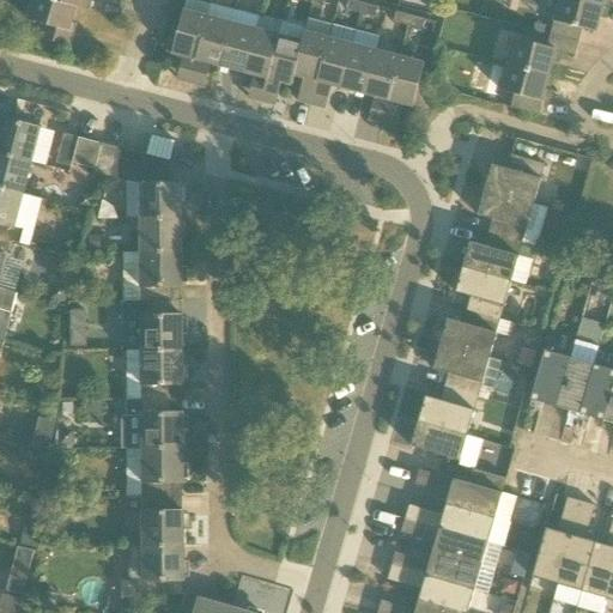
[(72,23),(77,7),(77,6),(54,0),(32,0),(28,20),(42,24),(40,38),(66,46),(72,23)]
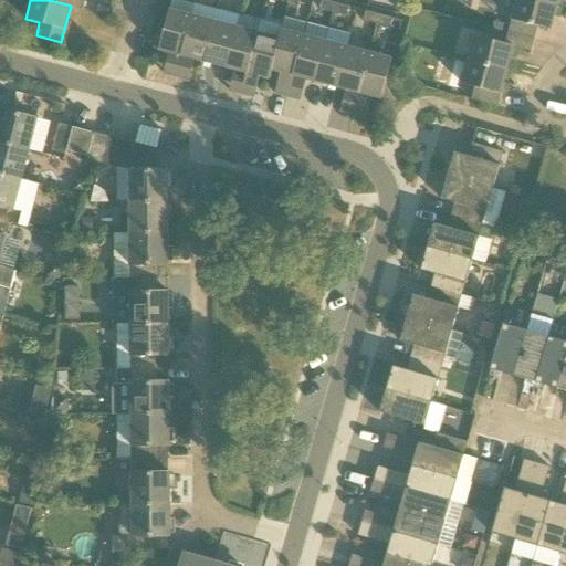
[(50,0),(71,6),(71,7),(83,10),(85,2),(84,0),(50,0)]
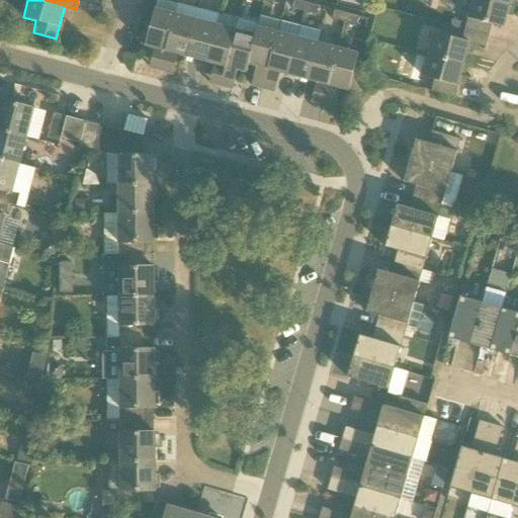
[(175,14),(178,4),(161,0),(158,0),(156,9),(146,46),(166,51),(175,14)]
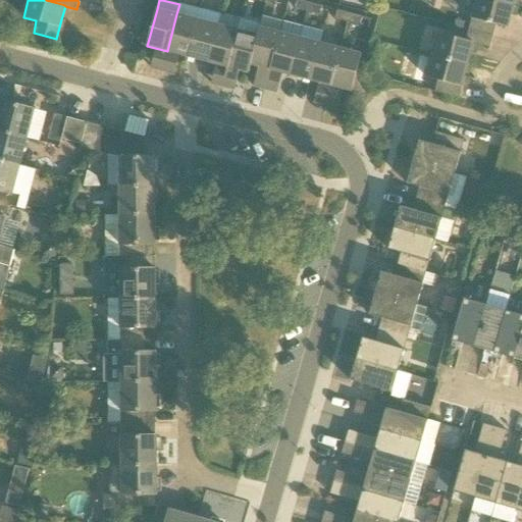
[(308,11),(310,2),(301,0),(297,0),(296,8),(308,11)]
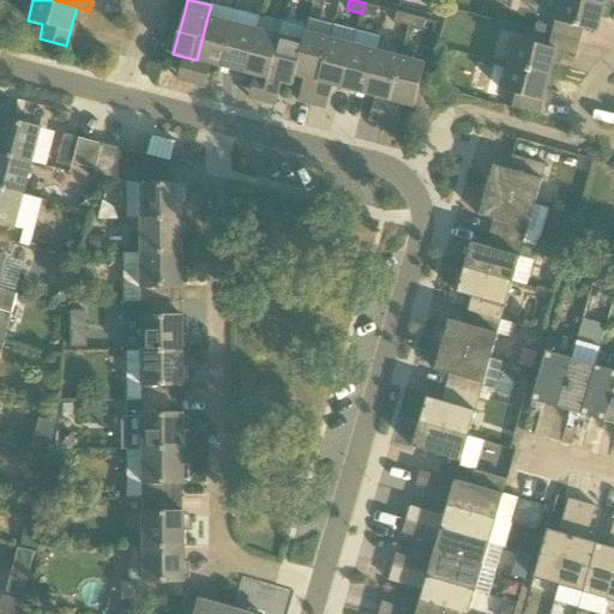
[(609,16),(612,8),(578,0),(560,0),(552,36),(579,43),(584,29),(597,32),(601,18),(605,18),(609,16)]
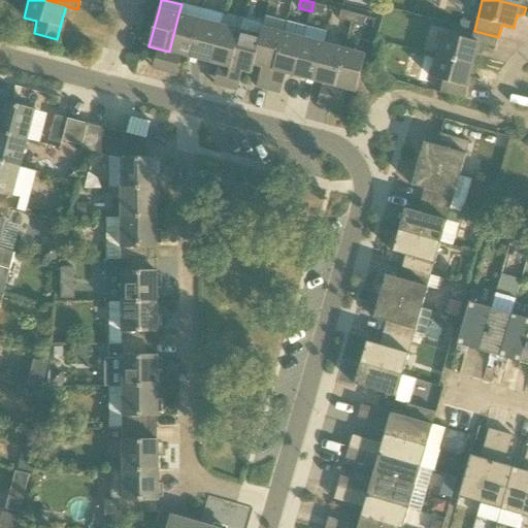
[(314,2),(311,11),(324,14),(326,6),(314,2)]
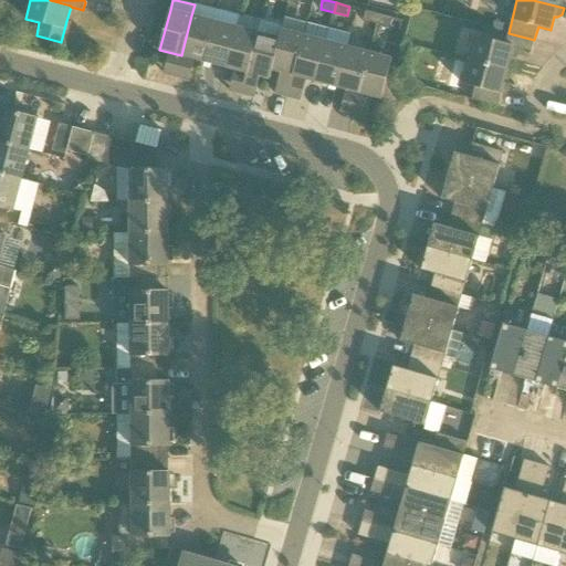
[(377,23),(379,14),(366,11),(364,20),(377,23)]
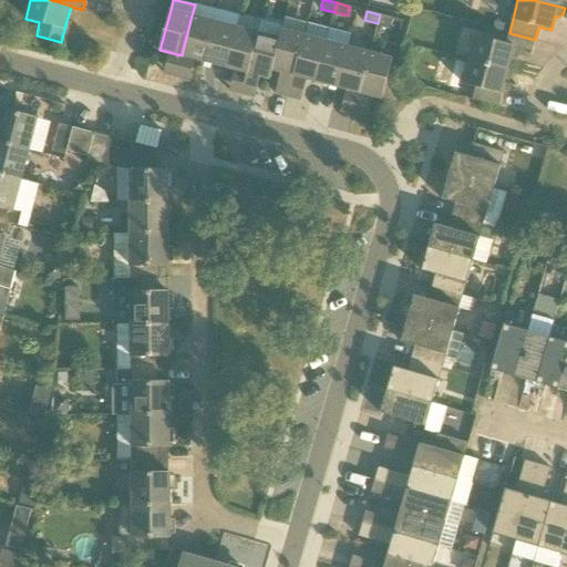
[(380,14),(378,23),(391,27),(393,18),(380,14)]
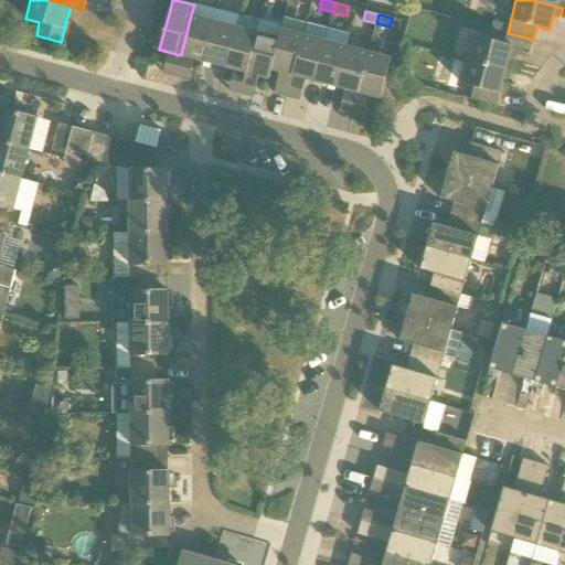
[(213,21),(191,16),(181,55),(203,61),(213,21)]
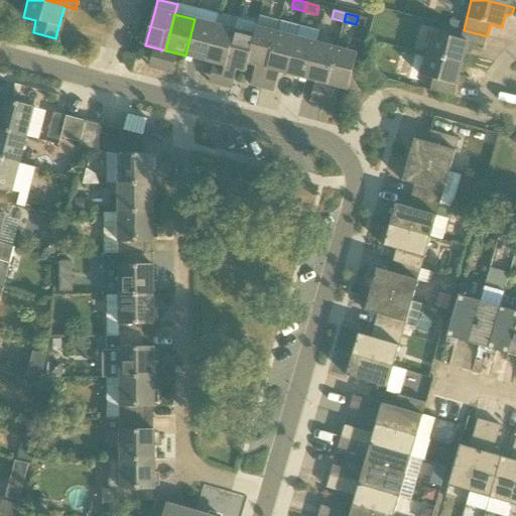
[(185,55),(205,61),(215,24),(195,19),(185,55)]
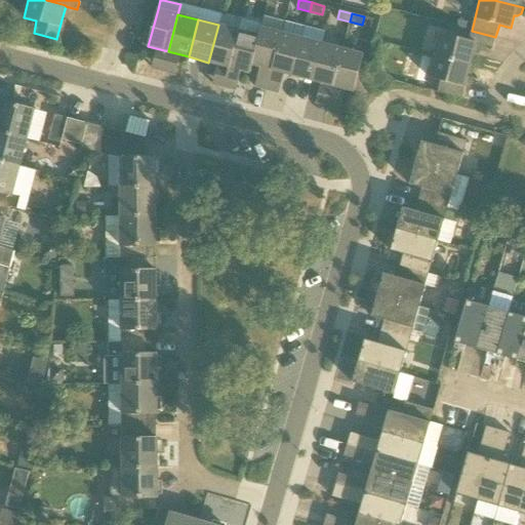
[(208,63),(229,68),(239,30),(218,25),(208,63)]
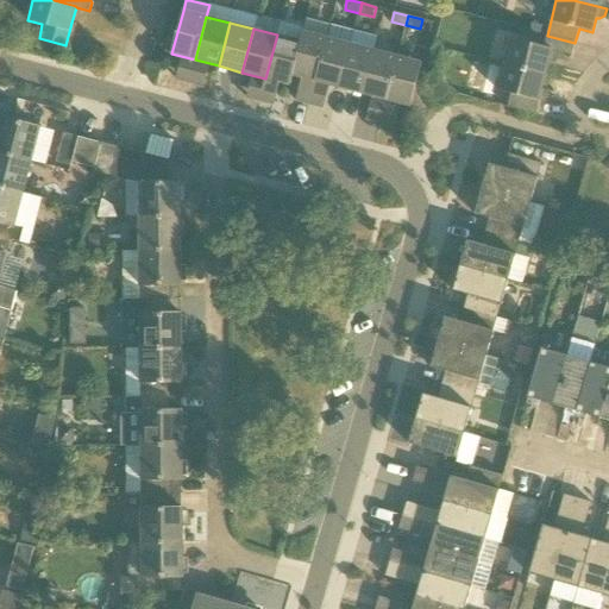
[(300,90),(312,94),(326,38),(302,32),(300,42),(292,75),(293,76),(303,79),(300,90)]
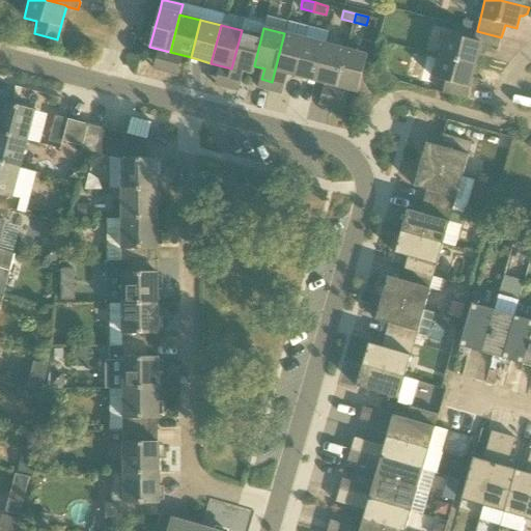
[(254,65),(261,36),(242,30),(231,68),(232,68),(229,79),(241,82),(244,72),(253,74),(255,66),(254,65)]
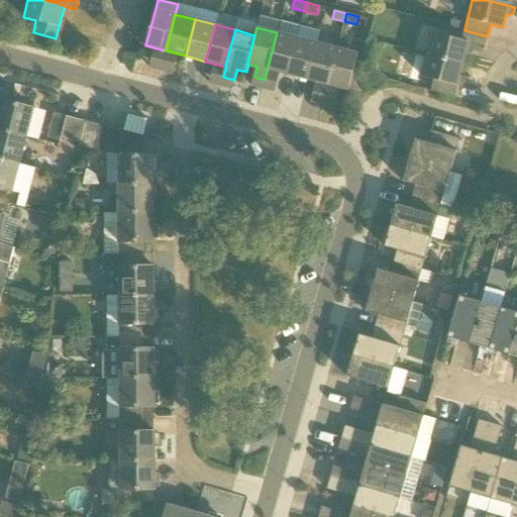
[(485,47),(488,36),(464,30),(461,40),(434,32),(428,55),(463,64),(467,53),(470,53),(474,50),(475,44),(485,47)]
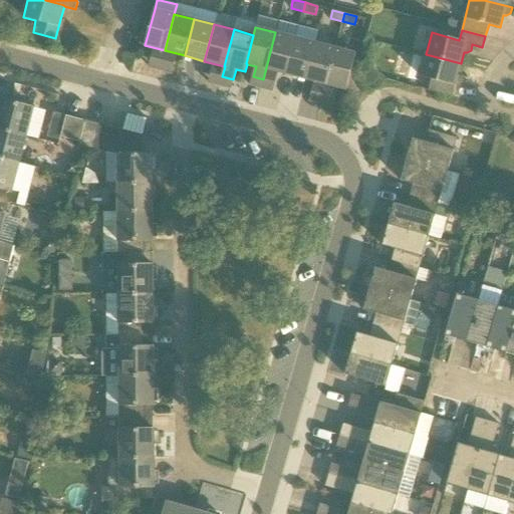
[(286,74),(295,37),(275,32),(263,79),(264,79),(267,69),(286,74)]
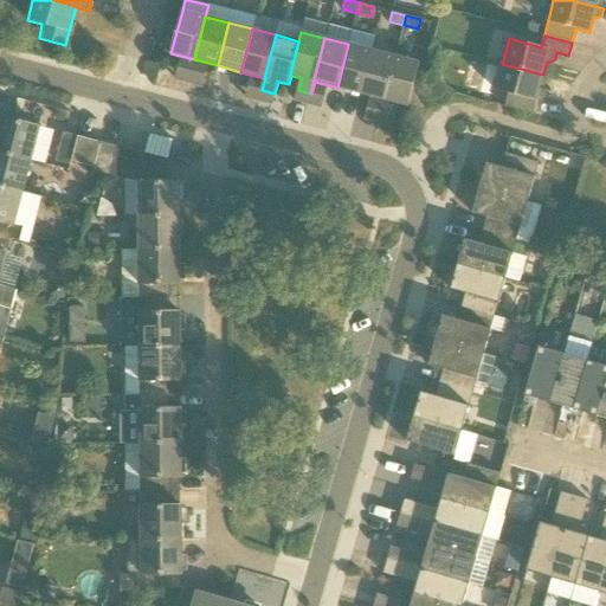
[(360,94),(371,51),(348,44),(337,88),(360,94)]
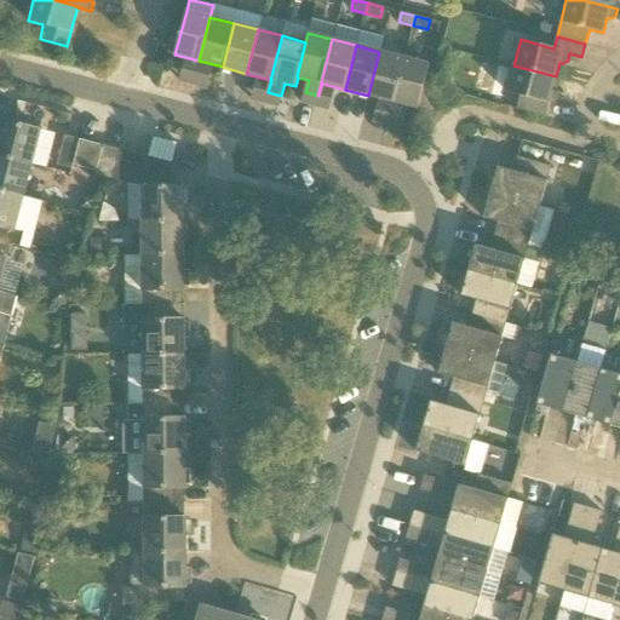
[(392,102),(405,58),(379,52),(368,96),(392,102)]
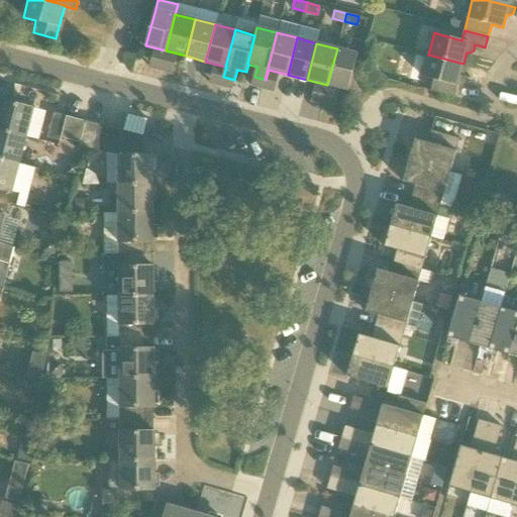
[(348,90),(353,71),(358,54),(337,48),(327,85),(348,90)]
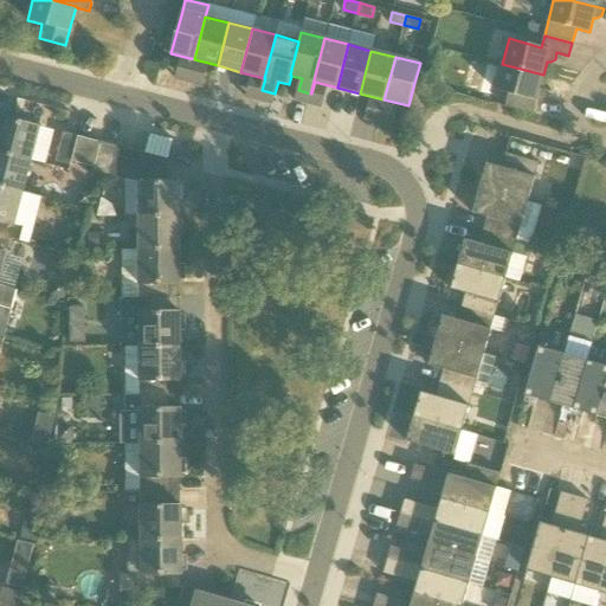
[(540,89),(543,75),(502,64),(495,90),(509,94),(505,107),(533,115),(536,101),(540,102),(545,98),(547,90),(540,89)]
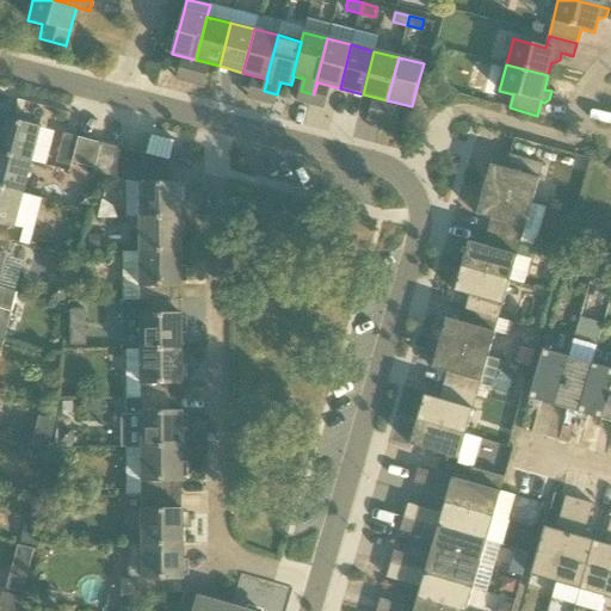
[(41,129),(22,123),(0,118),(0,119),(0,153),(32,161),(41,129)]
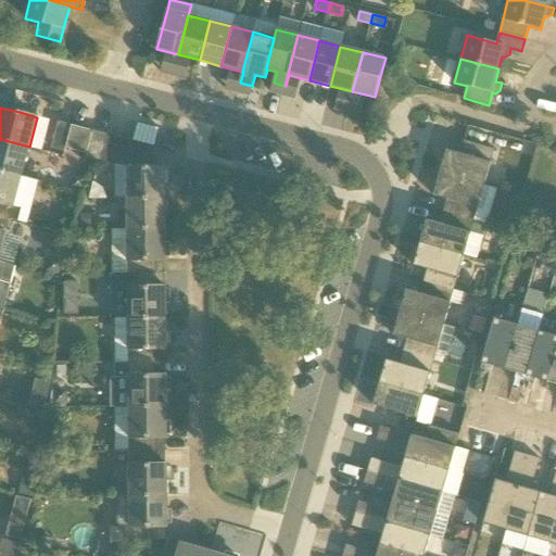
[(72,125),(59,122),(52,149),(65,152),(66,149),(72,125)]
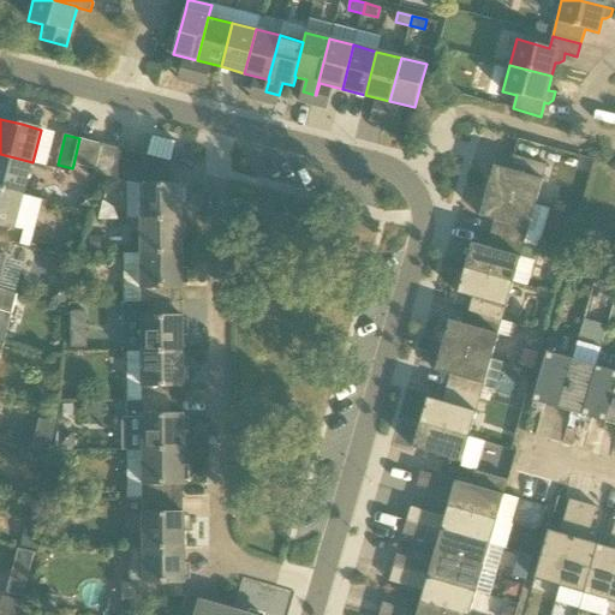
[(154,135),(149,153),(172,159),(177,141),(154,135)]
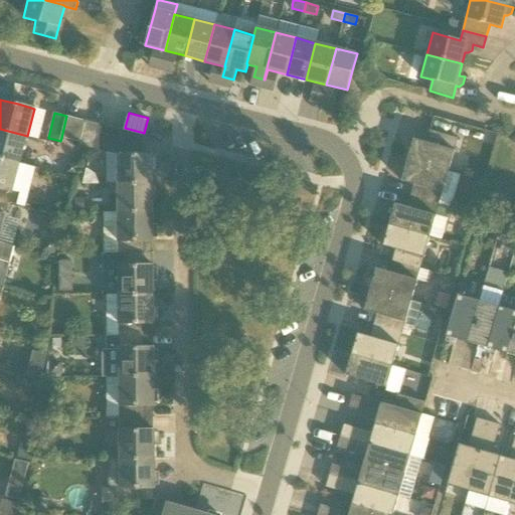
[(80,143),(87,121),(66,116),(61,138),(80,143)]
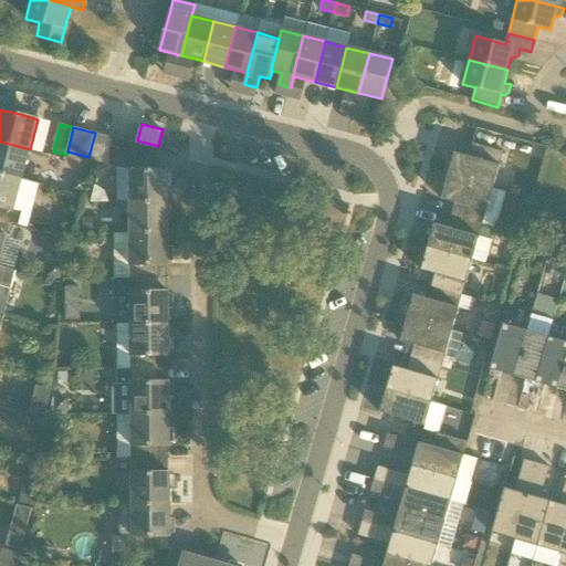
[(102,164),(108,137),(95,133),(88,157),(88,160),(102,164)]
